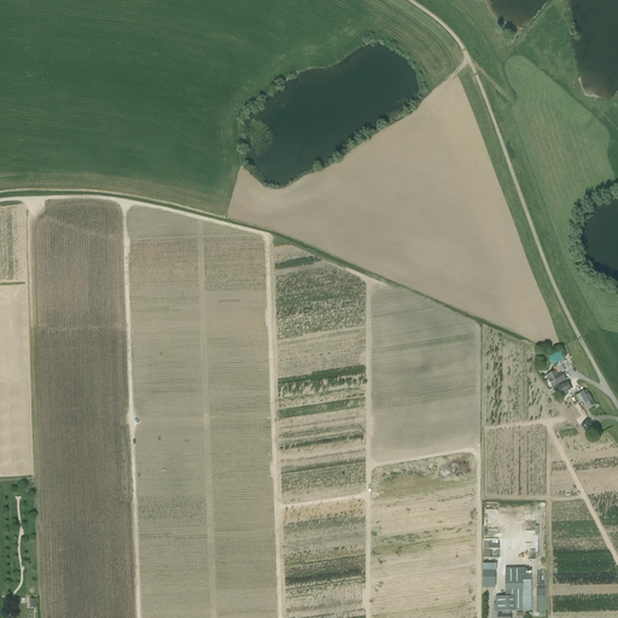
[(554,367),(564,362),(565,361),(560,351),(548,356),(554,367)]
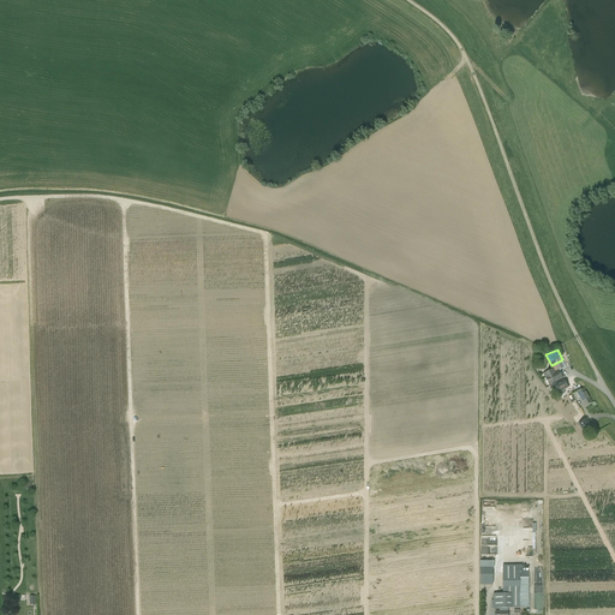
[(559,380),(562,378),(559,371),(565,368),(561,360),(551,365),(550,366),(551,370),(543,374),(549,384),(559,380)]
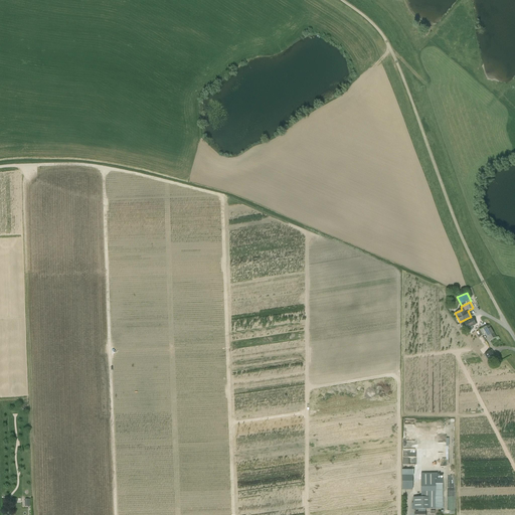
[(472,319),(464,323),(464,322),(463,323),(461,324),(463,327),(465,326),(465,327),(467,327),(468,329),(475,325),(472,319)]
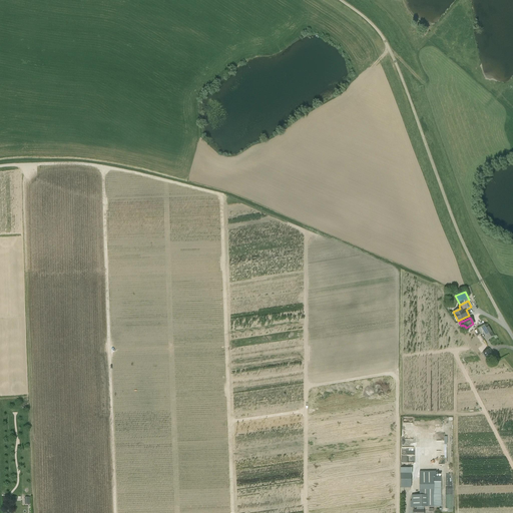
[(487,324),(476,330),(479,335),(483,333),(487,340),(494,336),(487,324)]
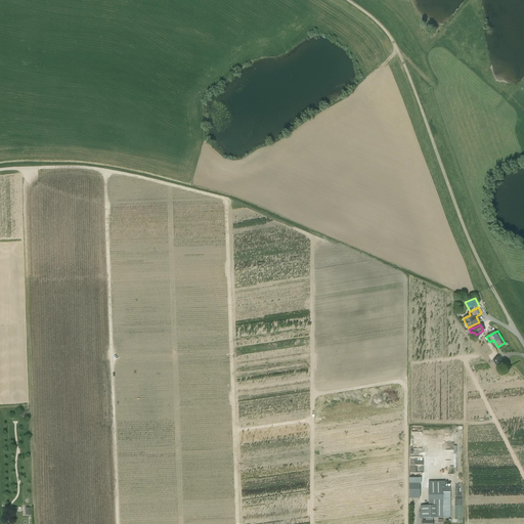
[(492,360),(493,361),(498,369),(506,364),(499,355),(492,360)]
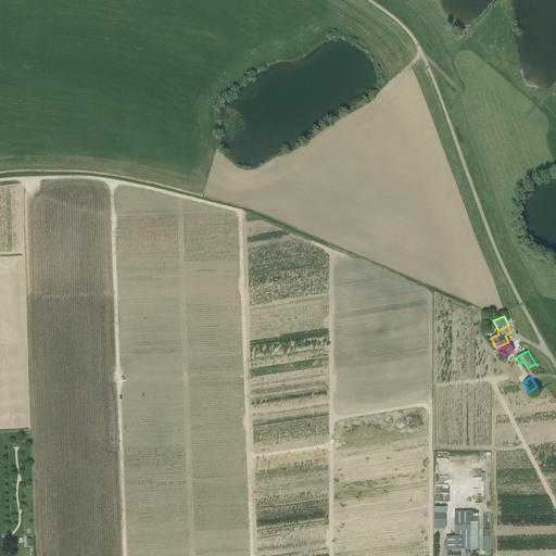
[(455,531),(469,531),(469,536),(463,536),(445,536),(446,546),(445,546),(445,550),(451,550),(451,553),(447,553),(447,555),(458,555),(459,550),(463,550),(469,550),(478,550),(478,517),(469,517),(469,512),(455,510),(455,517),(454,517),(455,531)]
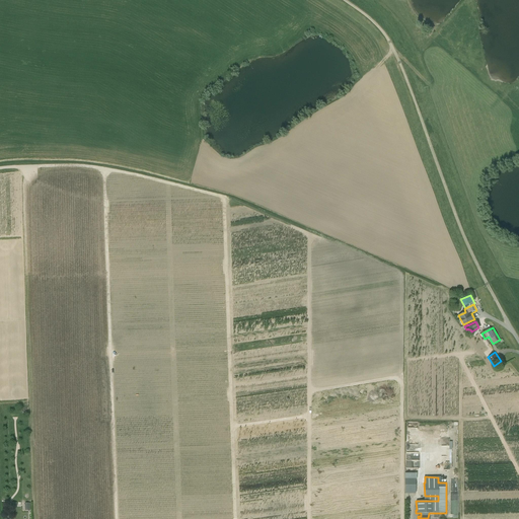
[(416,479),(404,478),(404,494),(416,494),(416,479)]
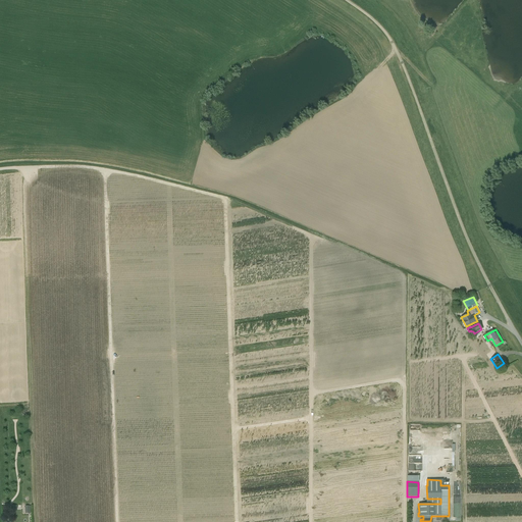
All buildings are outlined.
